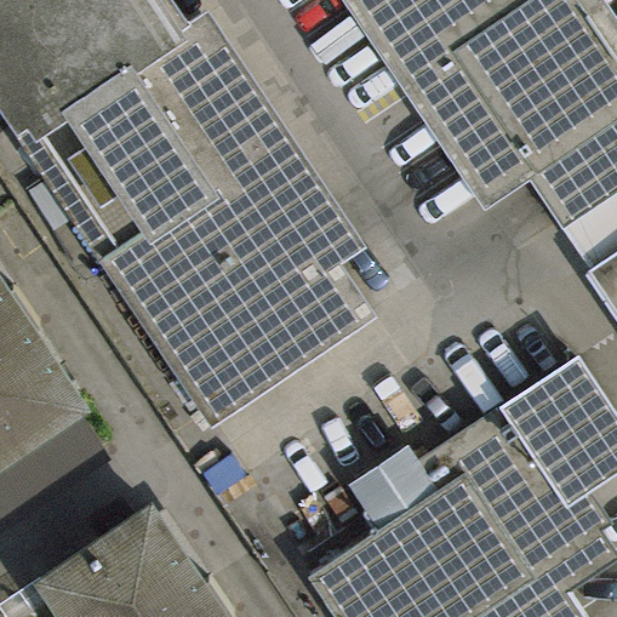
[(0,0),(0,113),(97,260),(210,426),(376,316),(341,262),(367,246),(210,11),(192,24),(175,0),(0,0)]
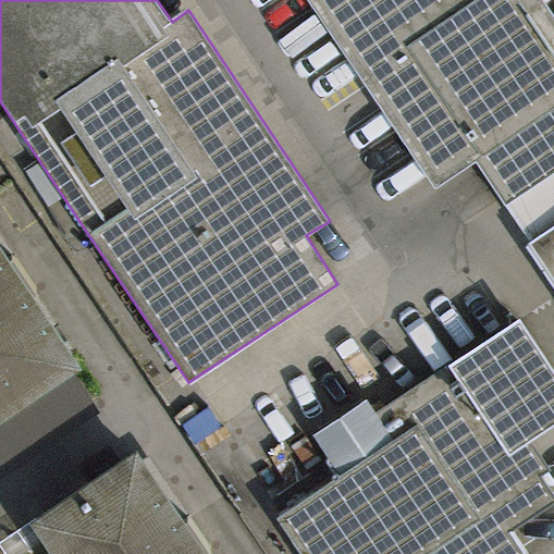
[(553,26),(536,0),(304,0),(440,204),(477,179),(553,294),(553,26)]
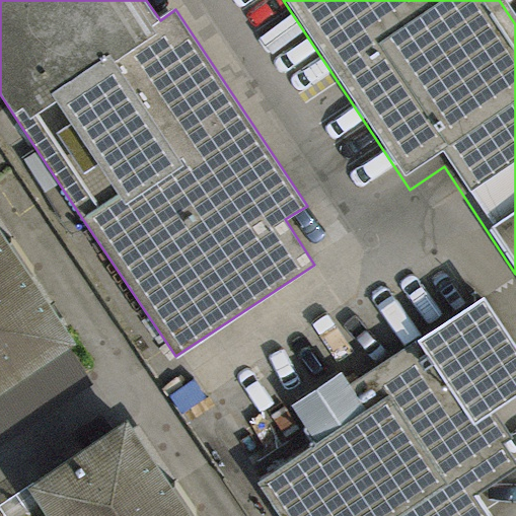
[(0,231),(0,392),(70,348),(73,346),(0,231)]
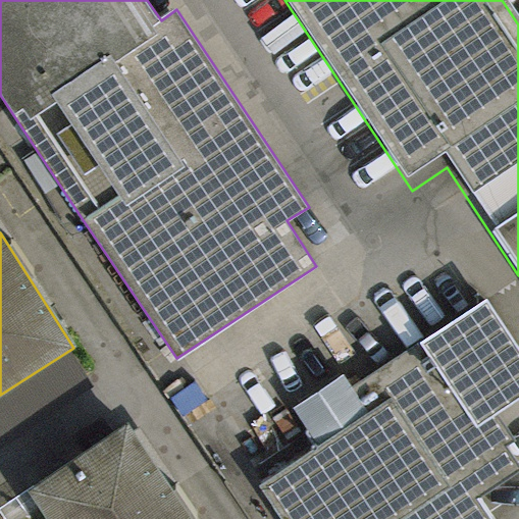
[(518,348),(486,299),(421,342),(431,357),(386,385),(393,394),(261,483),(284,518),(491,518),(477,497),(518,471),(518,465),(504,445),(514,438),(498,414),(518,398),(518,348)]
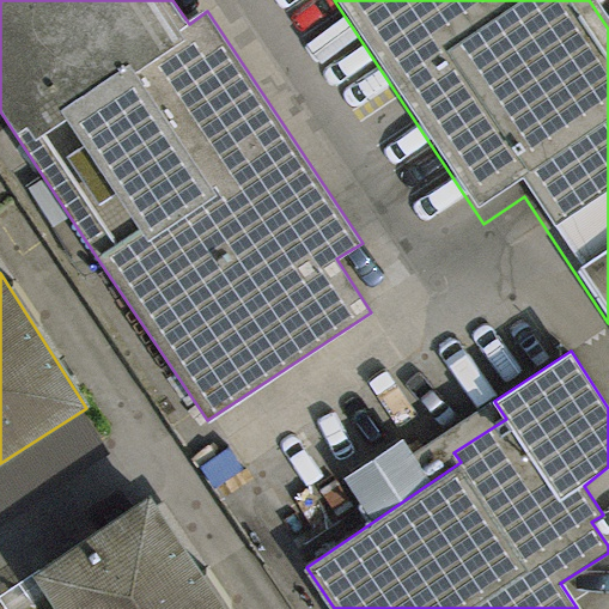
[(0,521),(109,452),(83,410),(0,463),(0,521)]
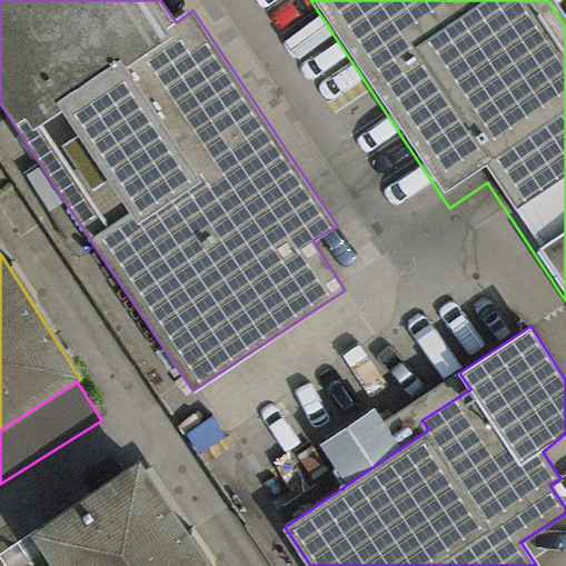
[(207,565),(139,463),(31,535),(52,565),(207,565)]
